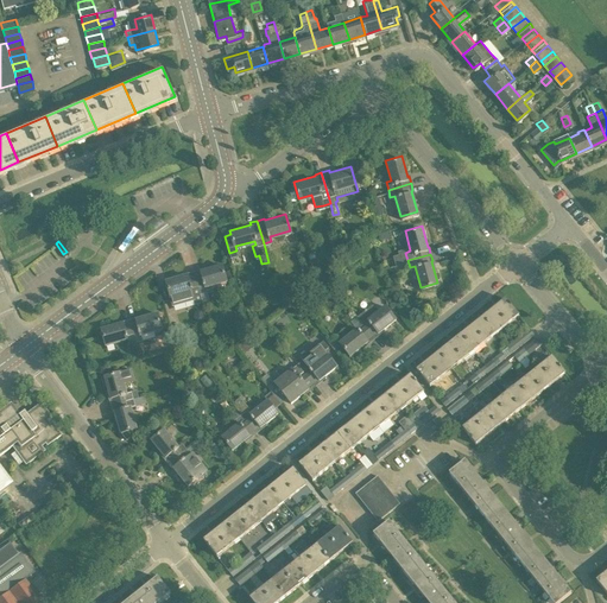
[(193,268),(201,299),(208,297),(207,290),(213,287),(210,283),(226,278),(221,262),(200,268),(200,266),(193,268)]
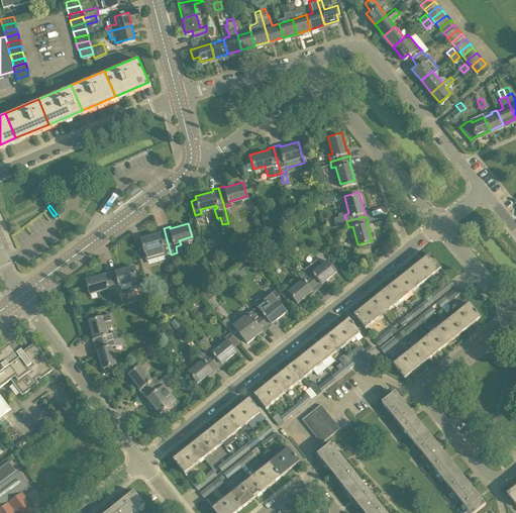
[(171,254),(164,228),(158,230),(158,231),(139,236),(145,257),(164,251),(165,257),(170,254),(170,255),(171,254)]
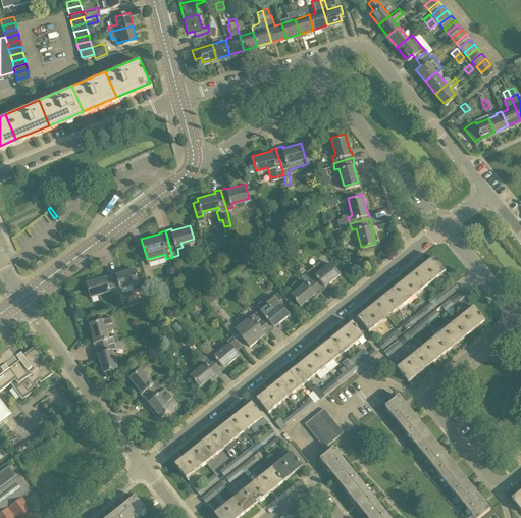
[(285,234),(284,243),(294,243),(294,234),(285,234)]
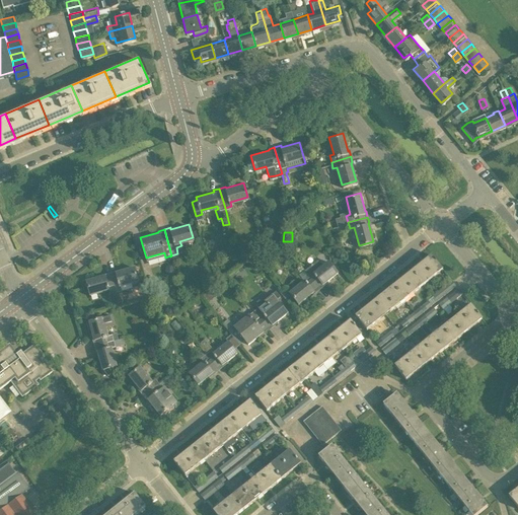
[(431,252),(412,268),(423,282),(442,267),(431,252)]
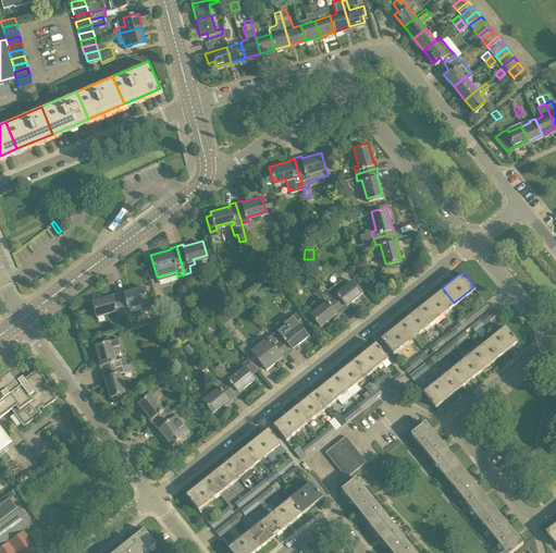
[(328,291),(342,308),(347,304),(346,303),(361,290),(351,278),(345,283),(341,277),(325,289),(328,291)]
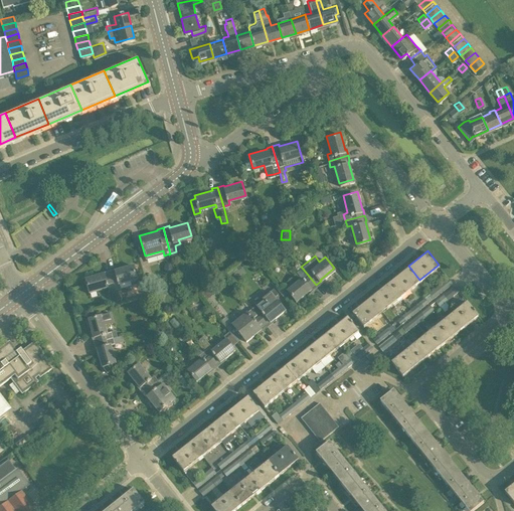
[(114,267),(108,269),(114,288),(120,286),(119,282),(136,277),(133,263),(115,268),(114,267)]
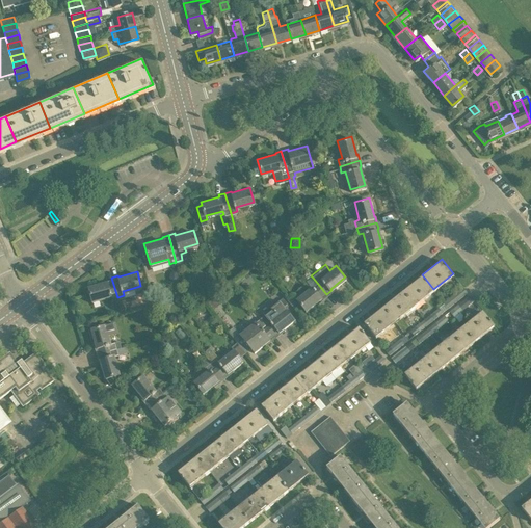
[(433,289),(422,274),(402,290),(414,305),(433,289)]
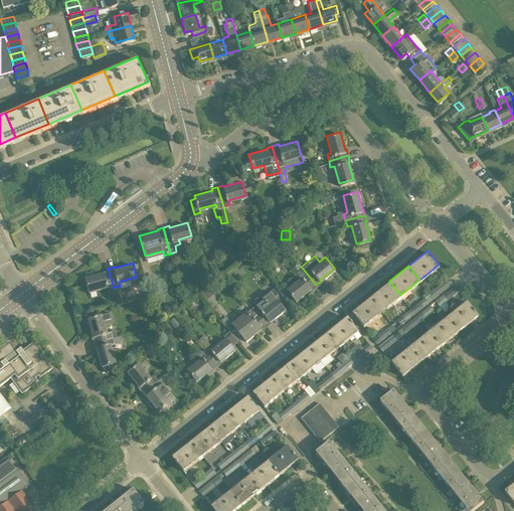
[(114,288),(108,269),(102,270),(103,271),(84,276),(89,290),(107,285),(108,289),(114,288)]
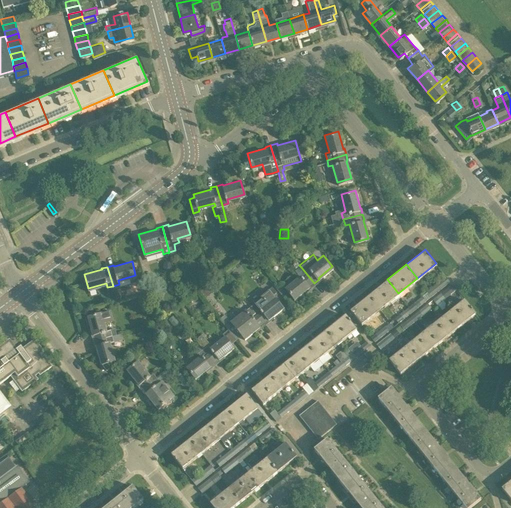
[(301,267),(296,271),(299,275),(285,286),(294,297),(308,286),(309,287),(314,283),(301,267)]
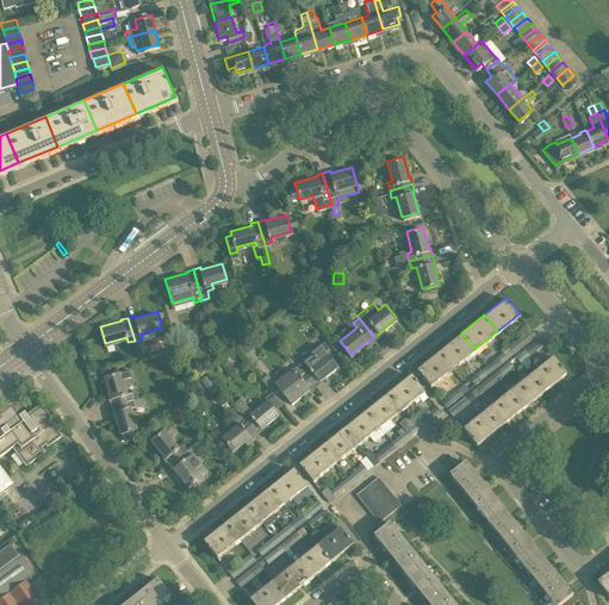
[(529,326),(507,344),(513,350),(535,332),(529,326)]
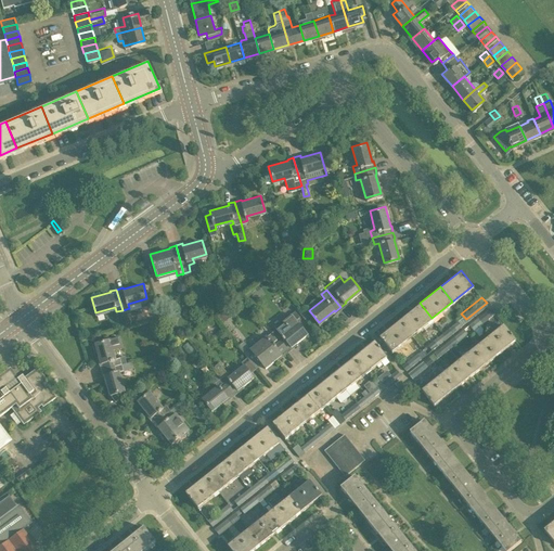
[(432,318),(420,303),(399,319),(412,334),(432,318)]
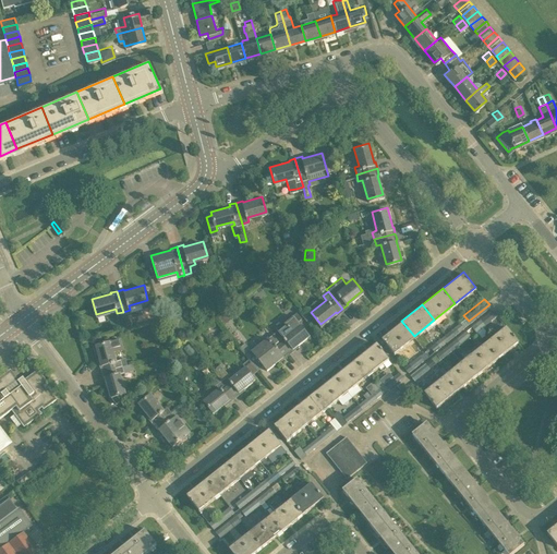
[(475,329),(496,313),(492,308),(471,324),(475,329)]
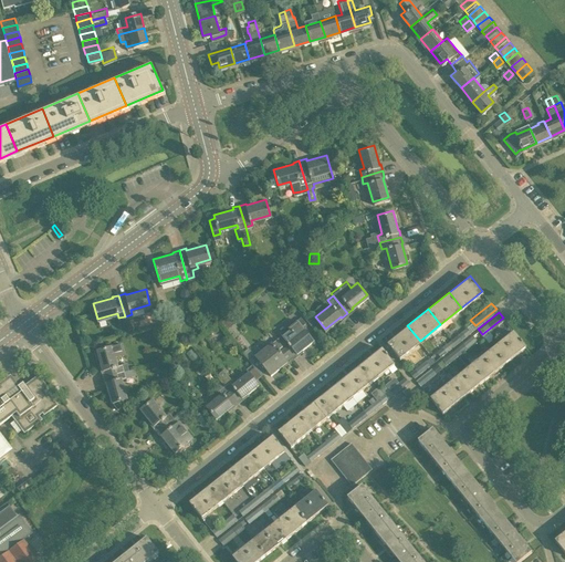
[(295,318),(288,324),(290,328),(282,333),(281,332),(276,336),(292,357),(297,353),(296,352),(313,339),(301,324),(304,321),(300,314),(295,318)]
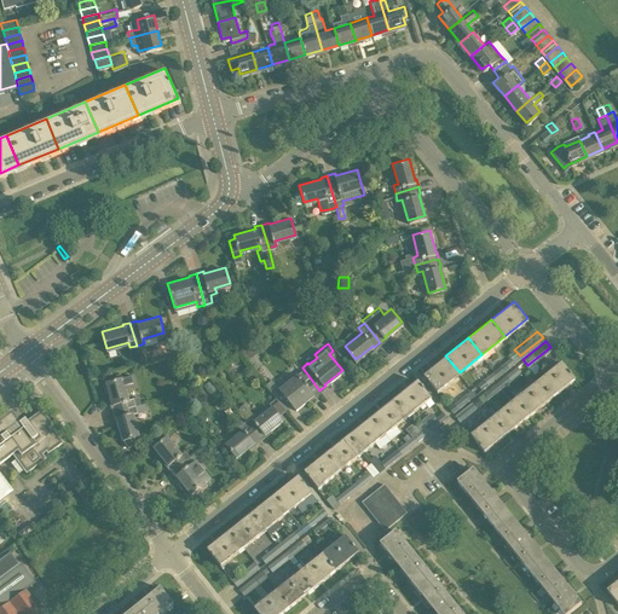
[(460,372),(445,355),(422,374),(437,391),(460,372)]
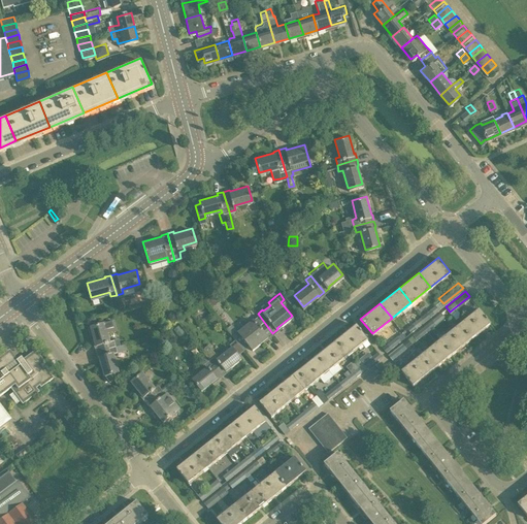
[(420,314),(424,319),(438,307),(434,303),(420,314)]
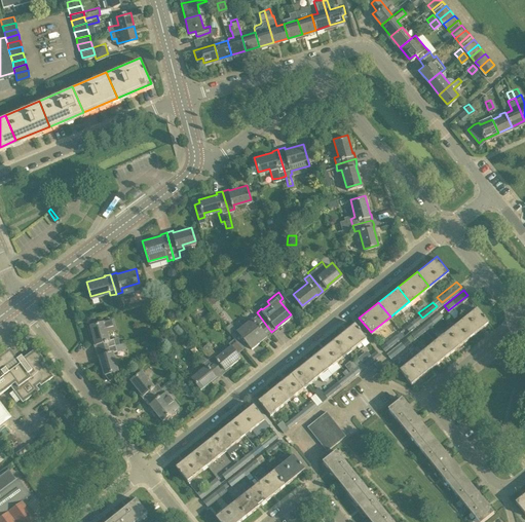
[(457,322),(469,336),(488,320),(477,306),(457,322)]
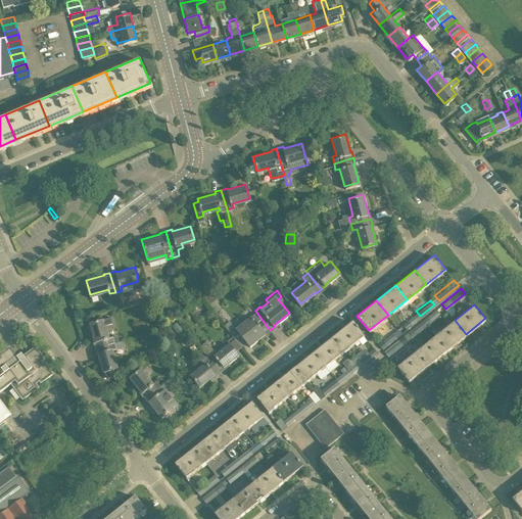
[(436,308),(422,319),(426,323),(440,312),(436,308)]
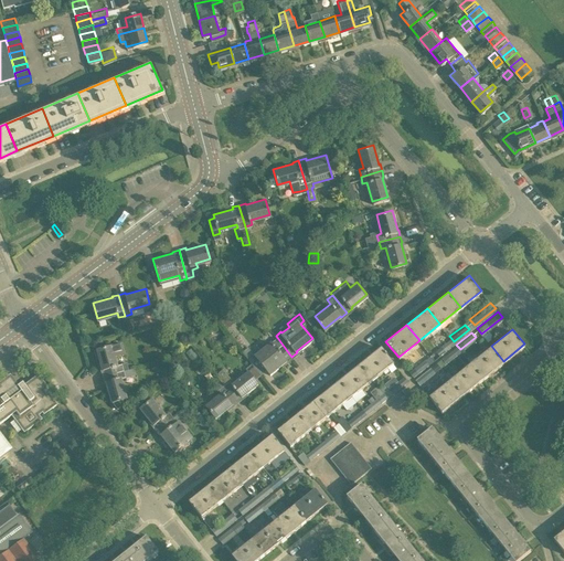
[(276,336),(262,347),(272,358),(279,352),(286,359),(286,360),(291,357),(276,336)]
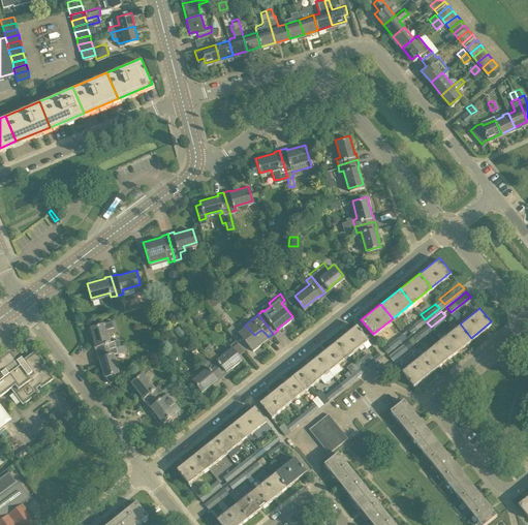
[(425,319),(421,314),(407,326),(410,331),(425,319)]
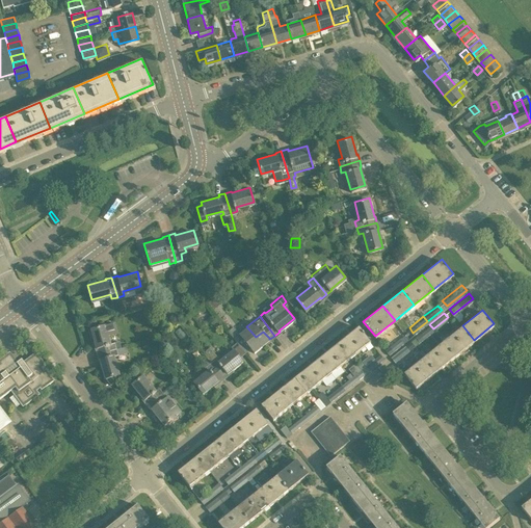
[(96,352),(116,346),(121,345),(118,338),(109,341),(107,333),(116,331),(113,320),(89,327),(96,346),(95,346),(96,352)]
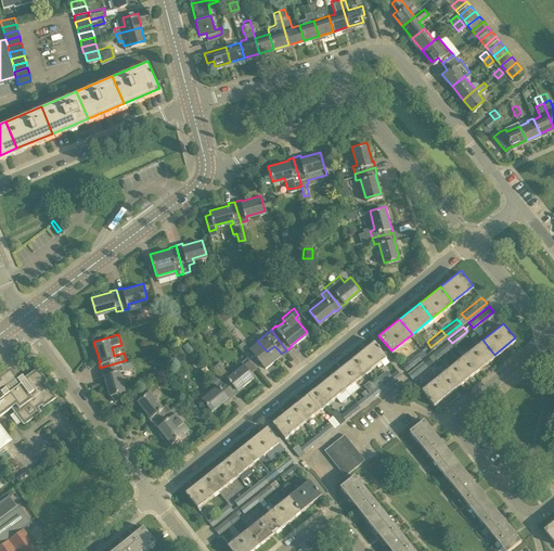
[(452,343),(448,338),(433,350),(437,355),(452,343)]
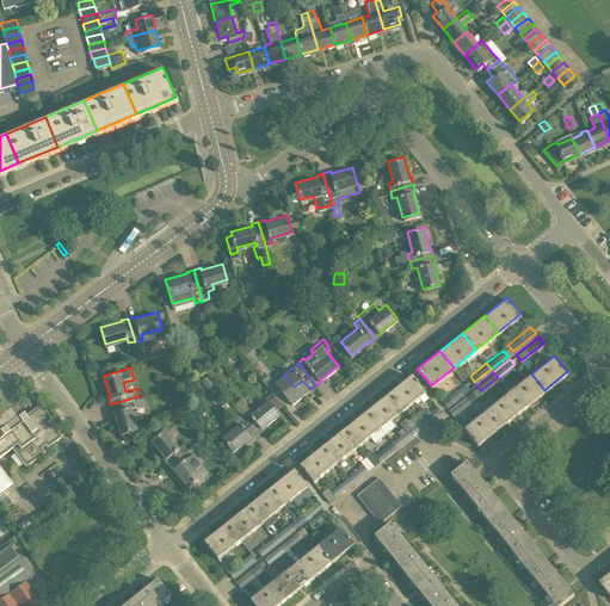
[(275,382),(269,373),(262,378),(270,388),(279,400),(285,395),(291,402),(309,388),(302,381),(294,387),(283,375),(275,382)]
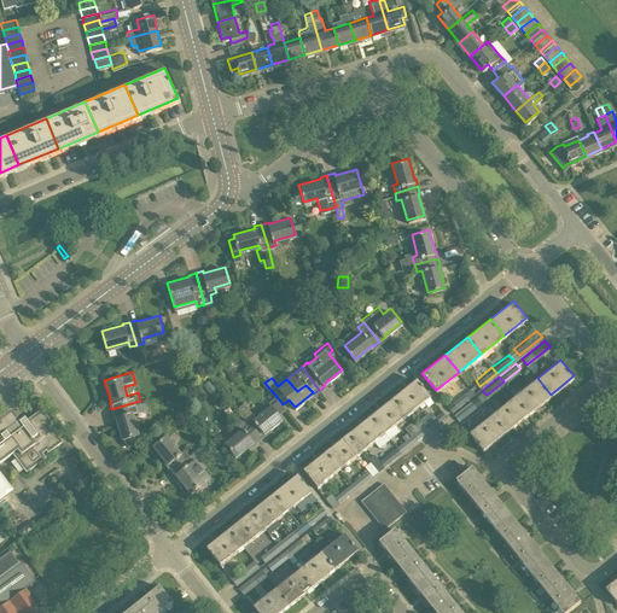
[(417,378),(394,396),(407,413),(430,395),(417,378)]
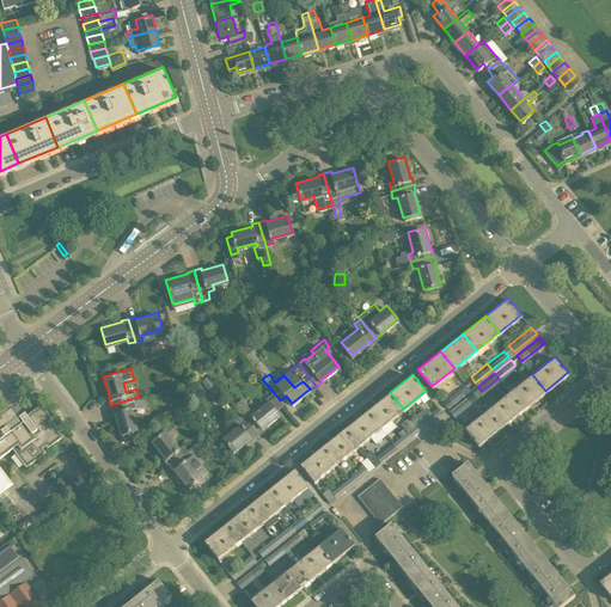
[(545,391),(532,374),(509,392),(523,409),(545,391)]
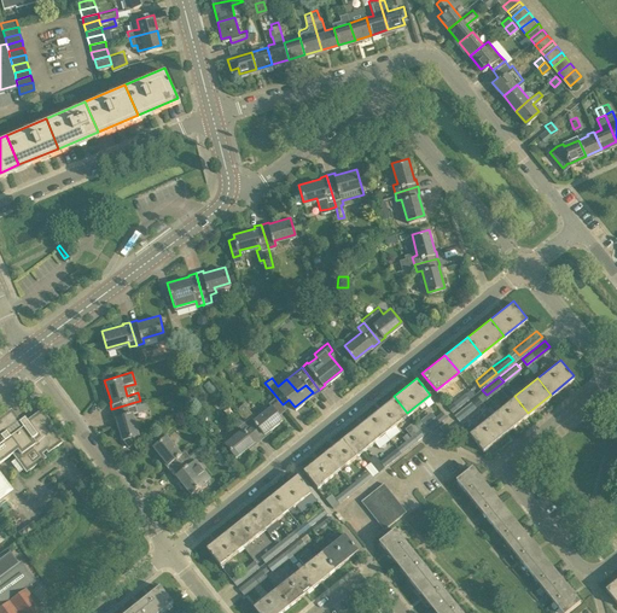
[(464,387),(469,395),(473,391),(469,384),(464,387)]
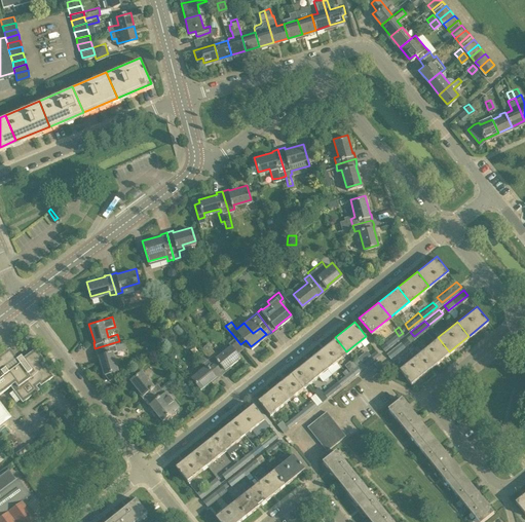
[(384,348),(399,337),(395,332),(380,344),(384,348)]
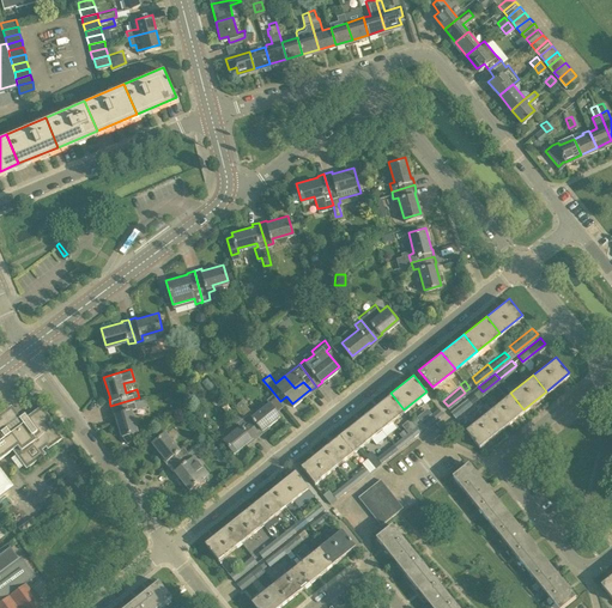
[(280,401),(271,389),(270,389),(271,391),(265,396),(268,400),(253,412),(241,397),(232,403),(238,411),(258,433),(262,429),(279,414),(276,409),(282,403),(280,401)]
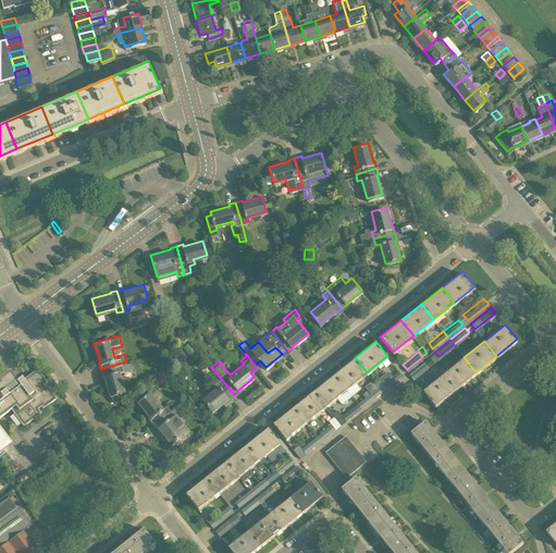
[(446,356),(441,360),(446,367),(452,363),(446,356)]
